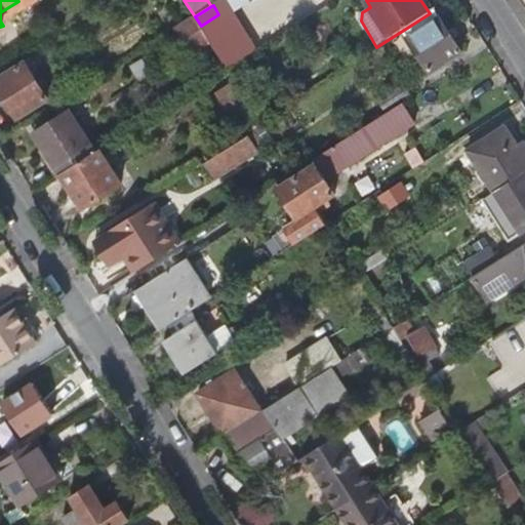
[(195,16),(177,28),(194,53),(210,41),(201,26),(195,16)]
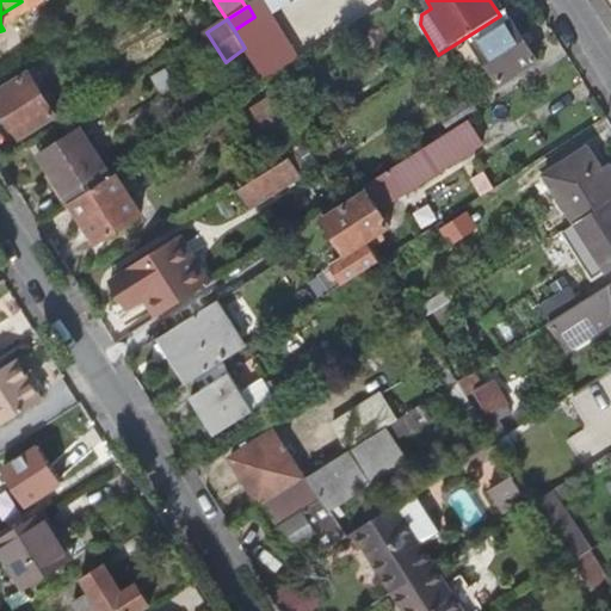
[(507,97),(545,73),(512,22),(475,45),(507,97)]
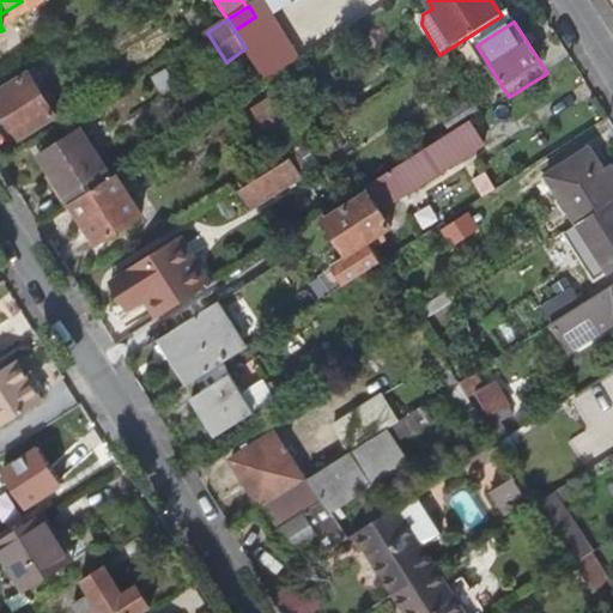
[(129,74),(174,47),(162,29),(119,56),(129,74)]
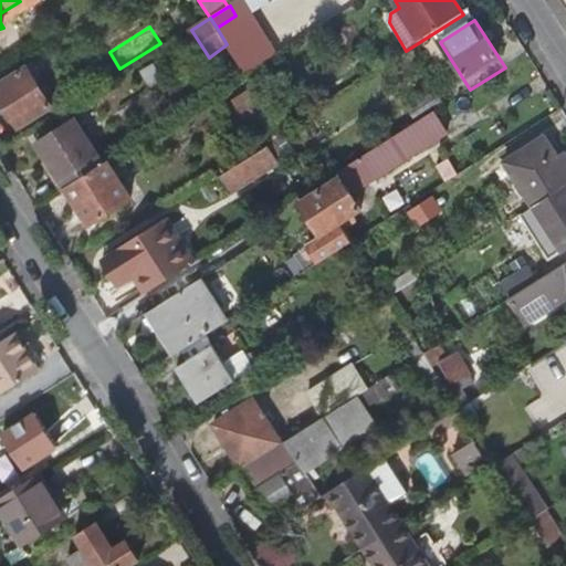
[(245,74),(271,59),(263,45),(238,61),(245,74)]
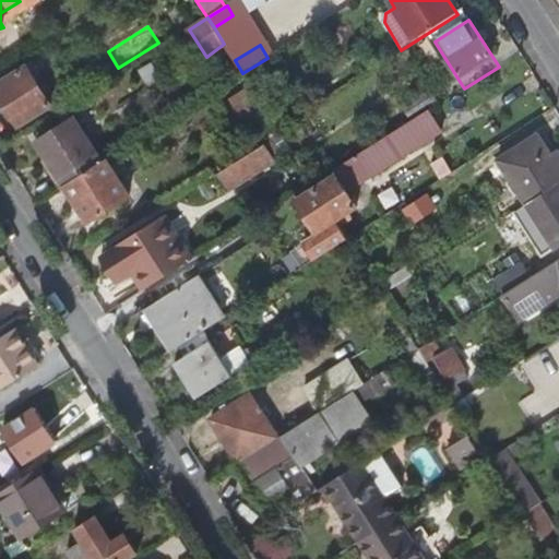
[(30,63),(0,82),(0,86),(24,123),(56,103),(30,63)]
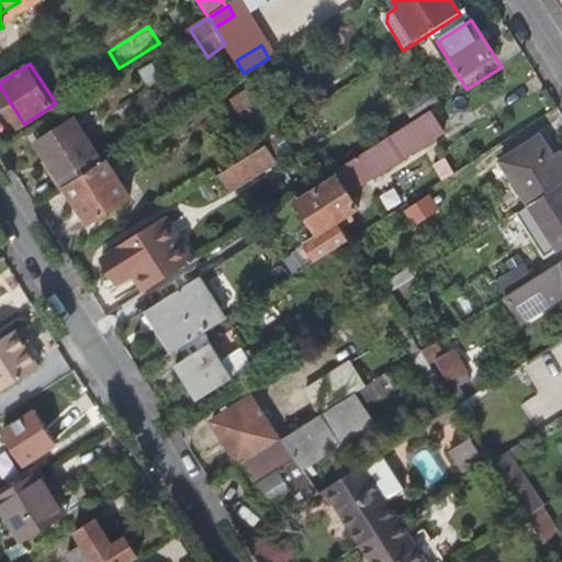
[(265,68),(248,79),(253,87),(258,94),(274,83),(265,68)]
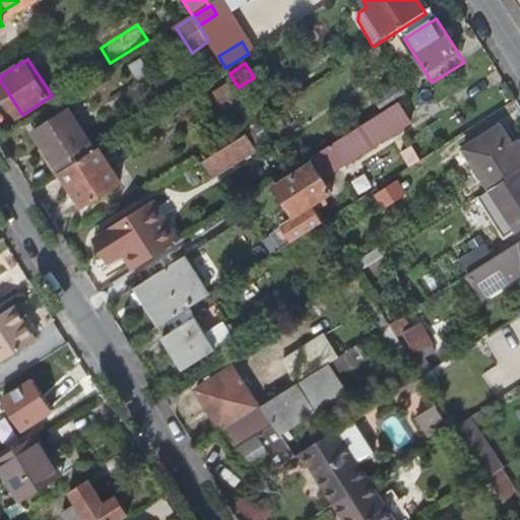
[(239,87),(234,80),(213,94),(225,113),(229,111),(241,131),(258,119),(248,103),(239,87)]
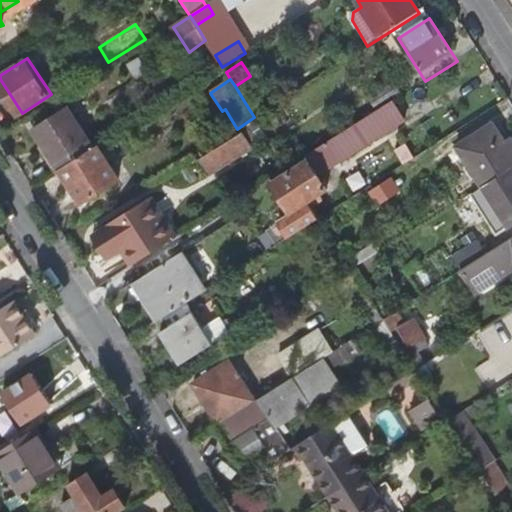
[(388,104),(401,96),(392,83),(369,97),(378,111),(388,104)]
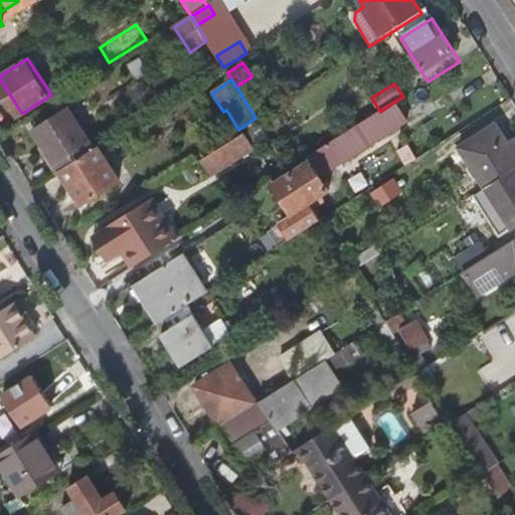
[(380,112),(344,135),(307,158),(310,163),(292,174),(311,204),(329,192),(317,174),(354,150),(401,121),(390,105),(380,112)]
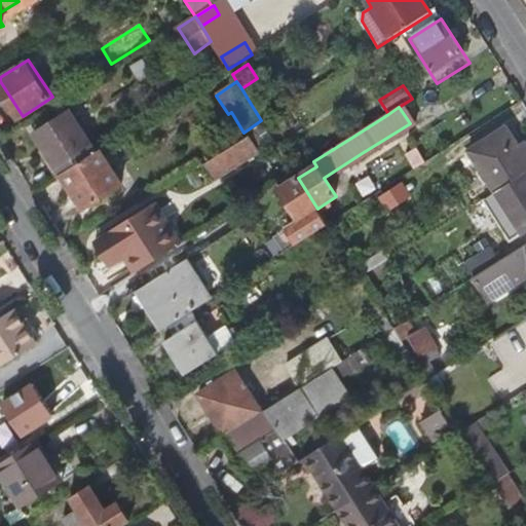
[(33,134),(61,177),(95,154),(67,113),(33,134)]
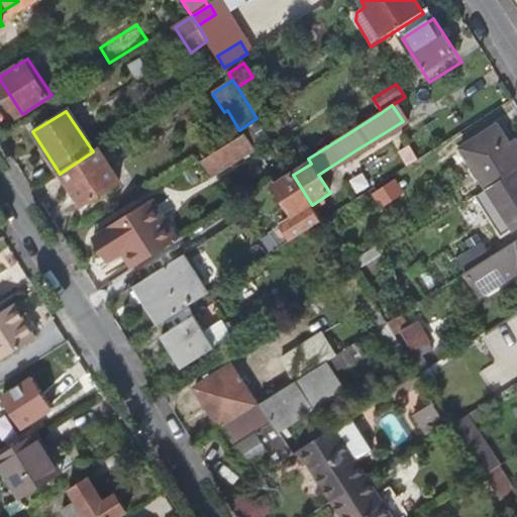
[(488,188),(516,169),(516,153),(510,143),(498,125),(461,148),(488,188)]
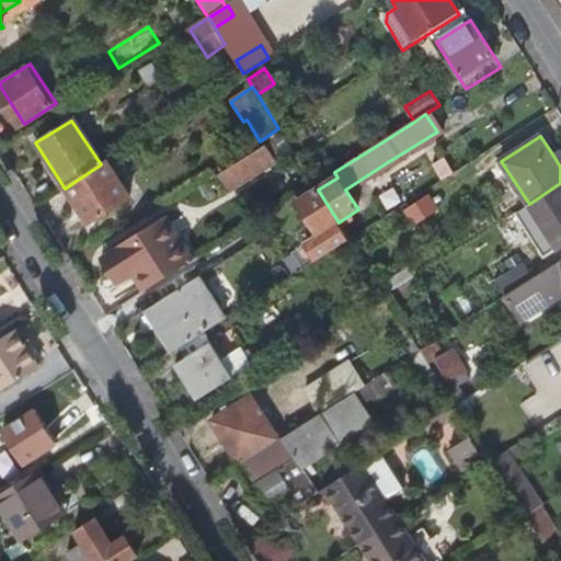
[(236,189),(282,159),(272,140),(226,169),(236,189)]
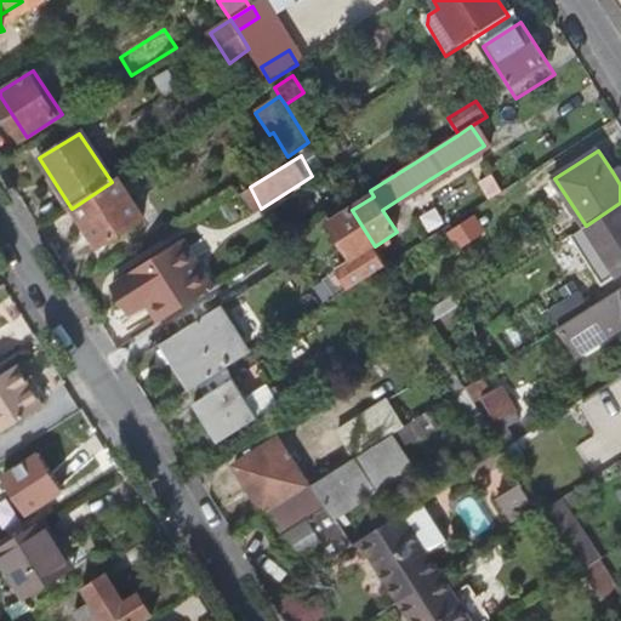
[(112,182),(72,209),(97,250),(142,220),(117,180),(112,182)]
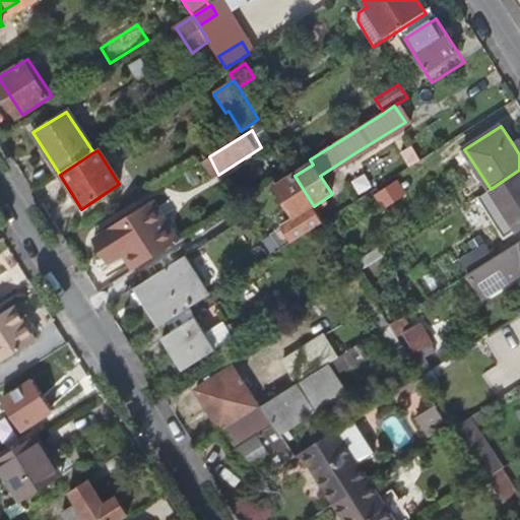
[(401,157),(408,169),(419,161),(412,150),(401,157)]
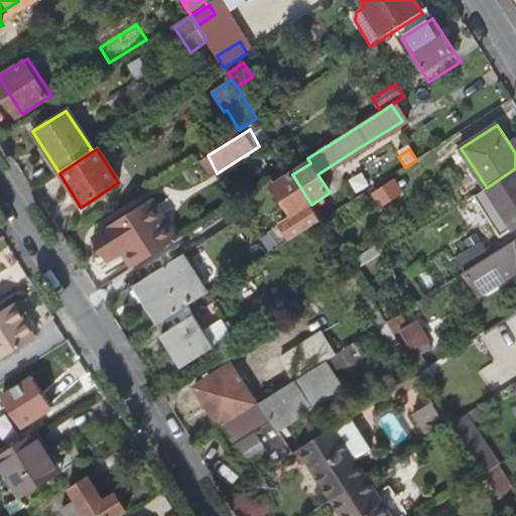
[(515,224),(515,168),(487,187),(474,197),(499,235),(515,224)]
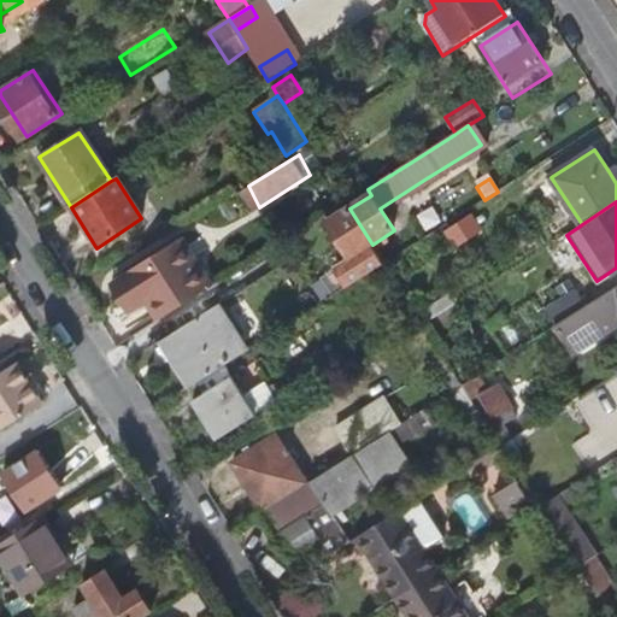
[(350,260),(372,245),(350,209),(328,223),(350,260)]
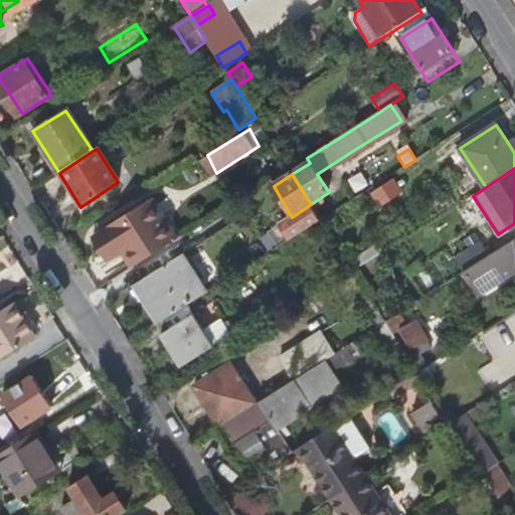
[(389,204),(382,192),(374,197),(381,210),(389,204)]
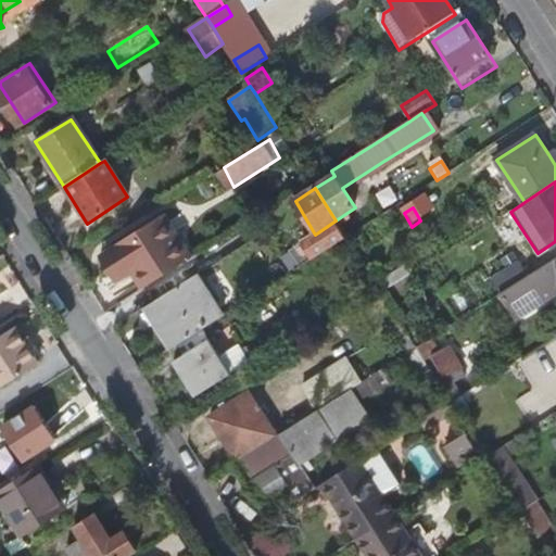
[(146,289),(188,263),(161,219),(104,254),(117,275),(126,269),(130,266),(146,289)]
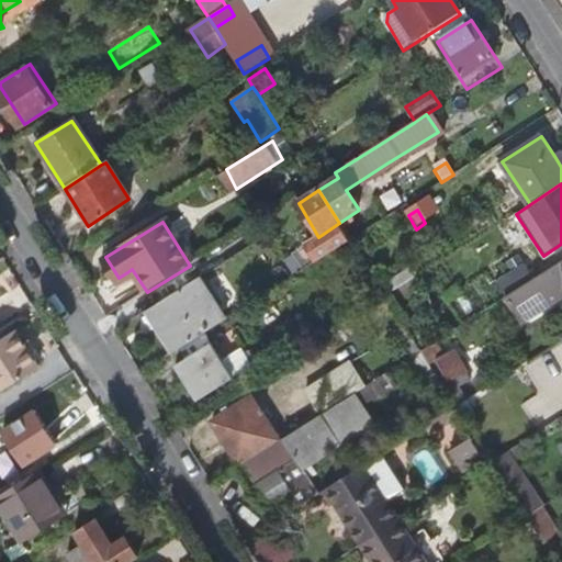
[(315,263),(307,249),(288,262),(295,276),(315,263)]
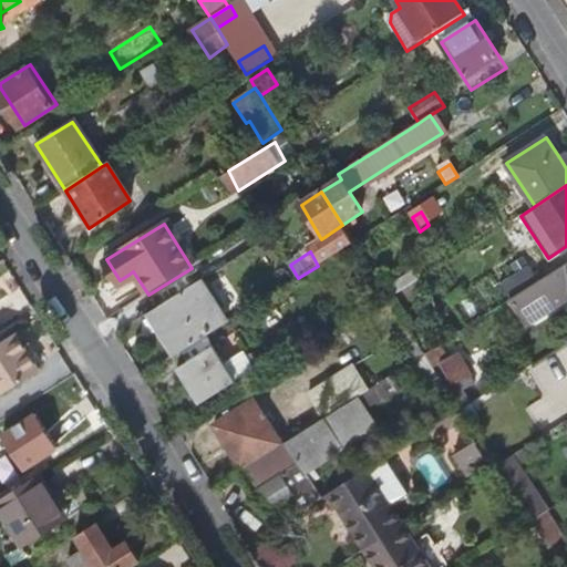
[(120,280),(106,259),(102,263),(114,284),(120,280)]
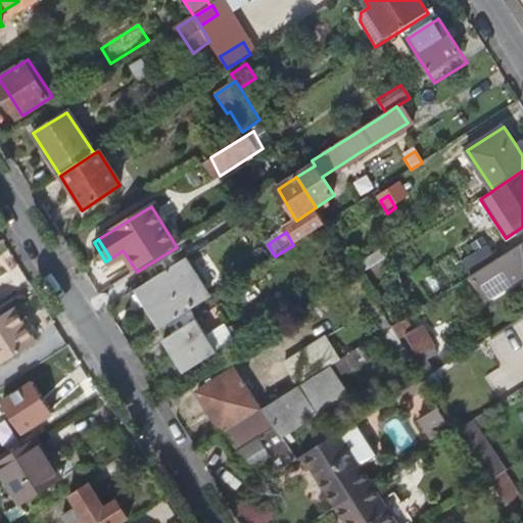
[(495,262),(500,259),(490,245),(463,263),(472,277),(495,262)]
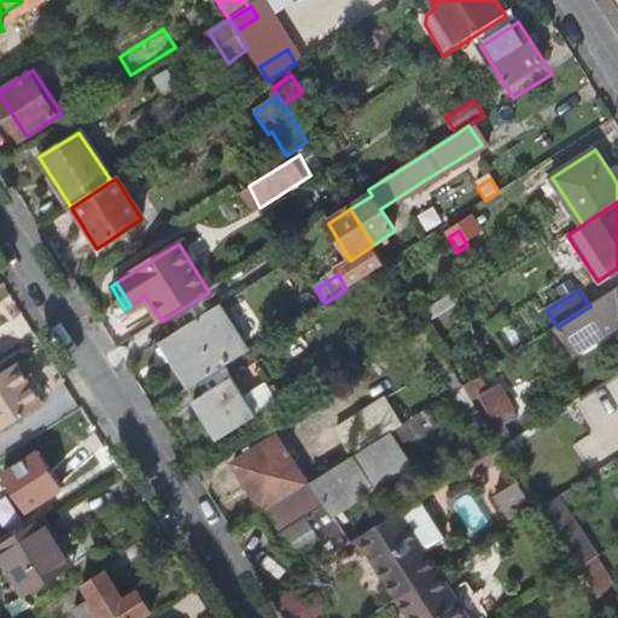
[(617,293),(612,298),(610,293),(590,307),(586,309),(602,334),(617,324),(617,293)]
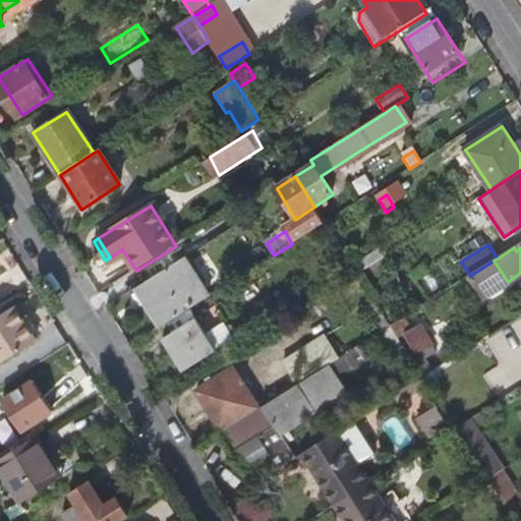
[(118,252),(131,274),(136,271),(122,249),(118,252)]
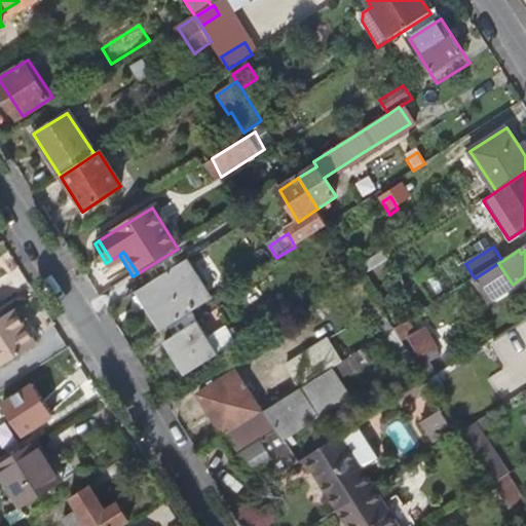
[(141,289),(164,330),(212,300),(186,259),(141,289)]
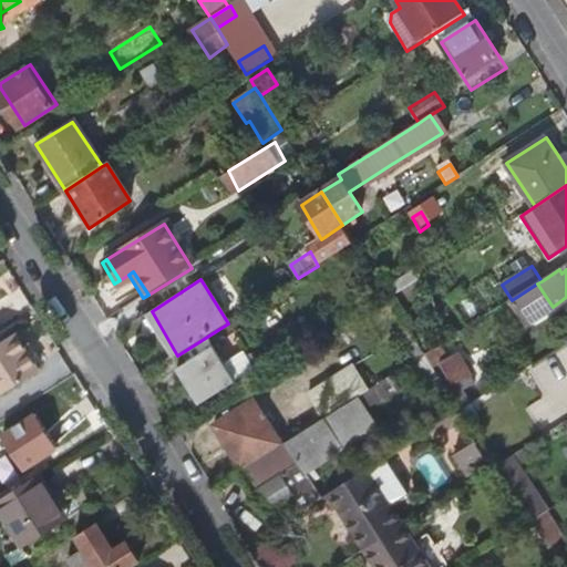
[(375,288),(368,294),(377,307),(385,301),(375,288)]
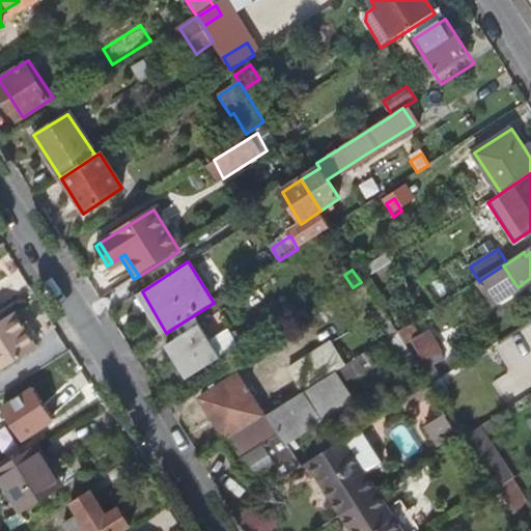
[(398,333),(383,308),(374,314),(389,338),(398,333)]
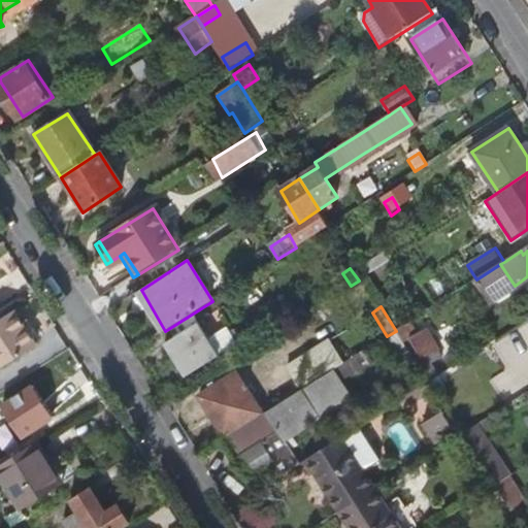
[(22,326),(13,312),(0,320),(0,369),(36,347),(28,334),(22,326)]
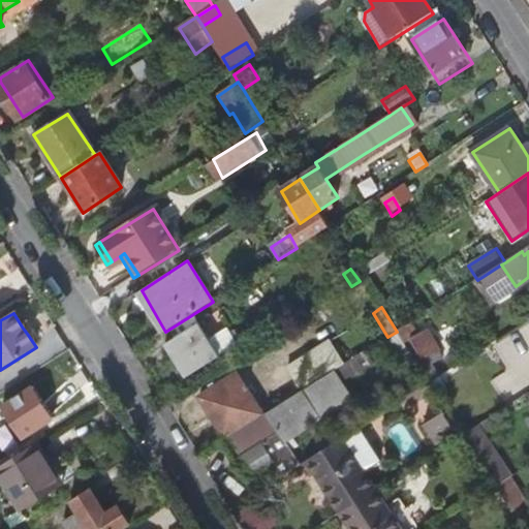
[(22,327),(28,335),(33,332),(27,322),(22,327)]
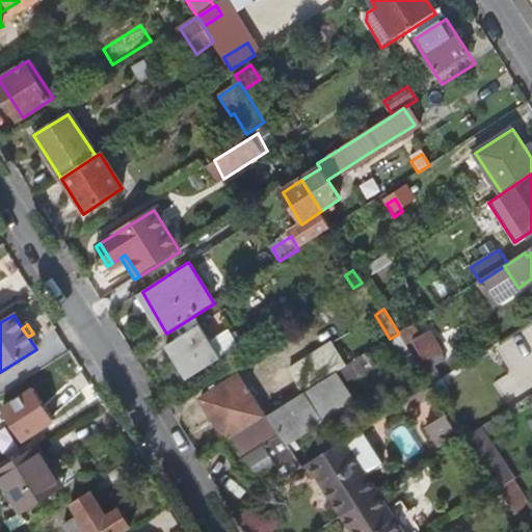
[(212,342),(201,325),(168,347),(189,380),(241,347),(229,331),(212,342)]
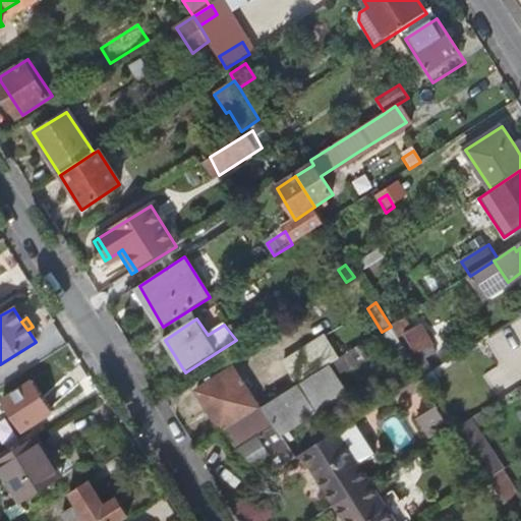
[(424,324),(405,333),(417,355),(411,358),(423,378),(435,370),(428,359),(439,353),(435,345),(437,344),(424,324)]
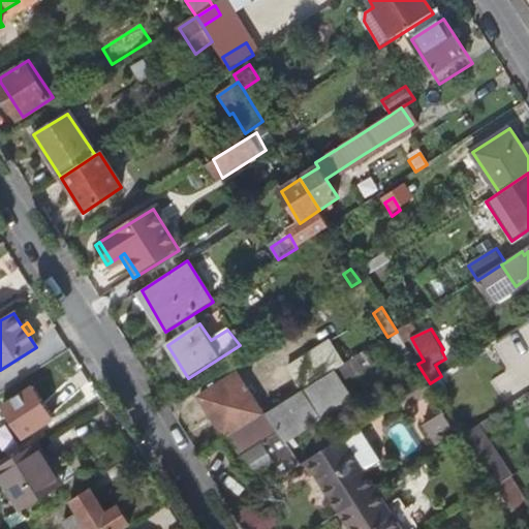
[(411,352),(397,332),(387,337),(402,360),(411,352)]
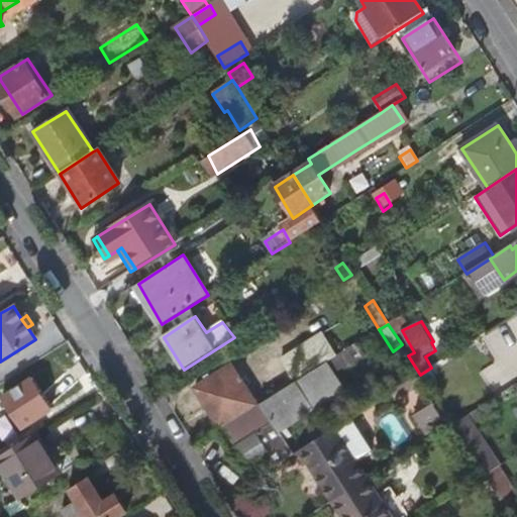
[(327,363),(339,355),(324,331),(281,359),(296,383),(327,363)]
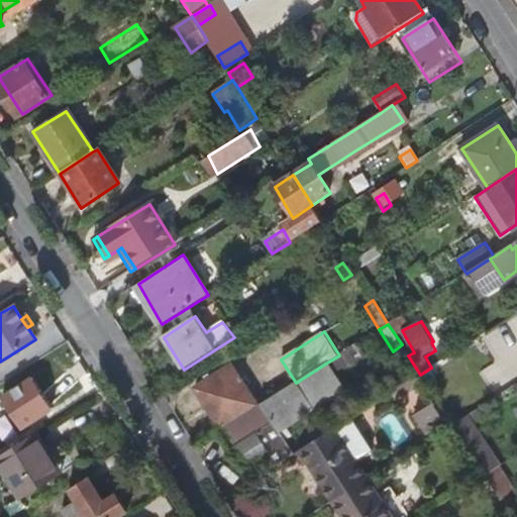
[(360,359),(353,346),(339,355),(327,363),(334,376),(360,359)]
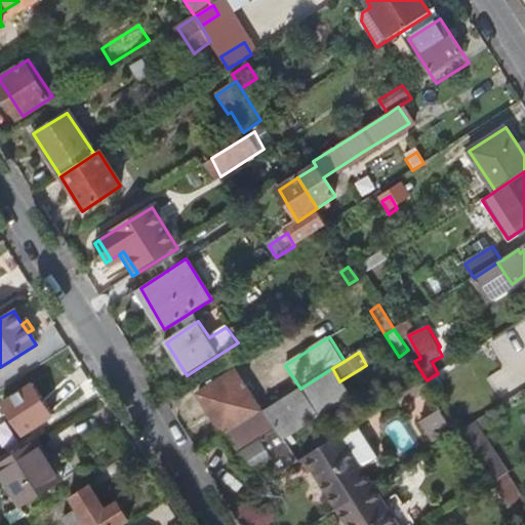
[(224,438),(219,440),(254,491),(274,479),(265,465),(274,459),(261,439),(266,436),(281,457),(292,450),(291,448),(285,438),(292,434),(349,397),(339,381),(332,368),(300,389),(261,413),(224,438)]
